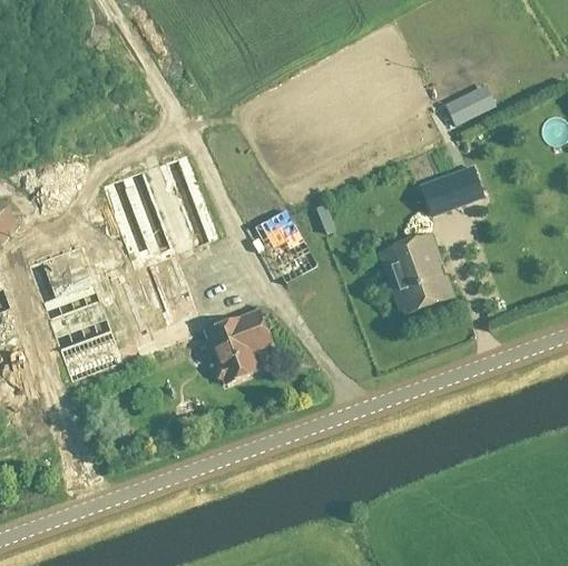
[(451,114),(447,106),(441,109),(444,116),(450,113),(457,126),(498,106),(491,94),(451,114)]
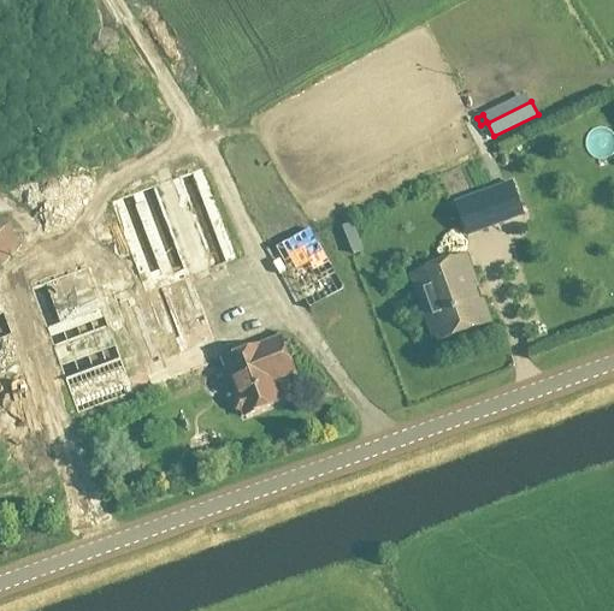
[(524,212),(512,179),(455,200),(468,233),(512,217),(524,212)]
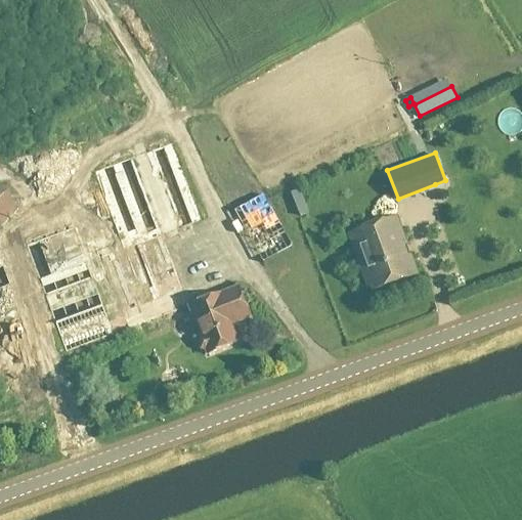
[(106,163),(121,227),(159,219),(156,208),(143,211),(132,157),(106,163)]
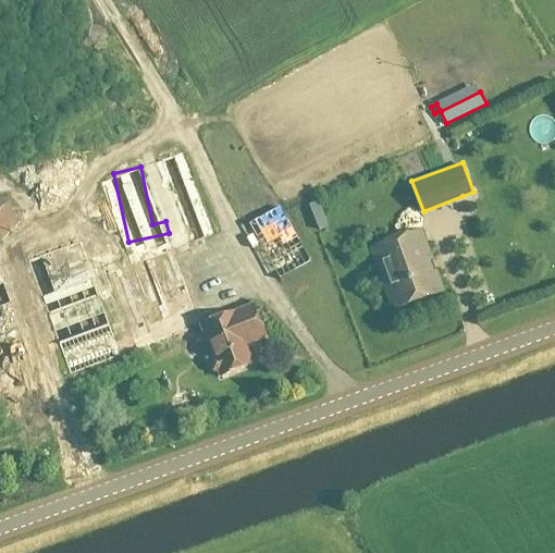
[(0,238),(3,238),(17,221),(10,198),(0,196),(0,238)]
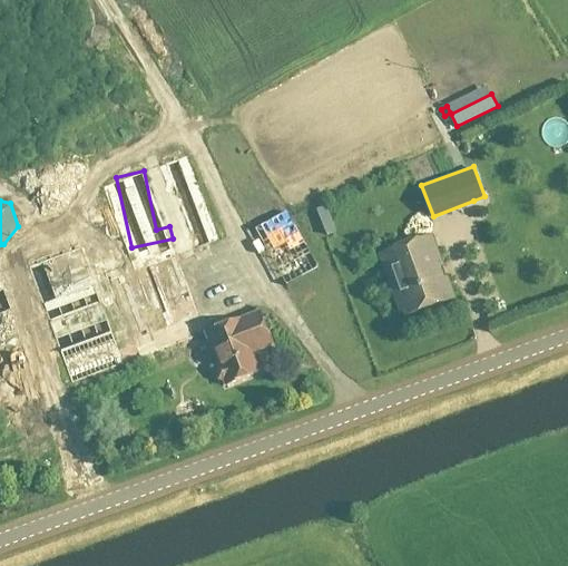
[(381,253),(401,310),(408,308),(409,313),(454,296),(432,234),(381,253)]
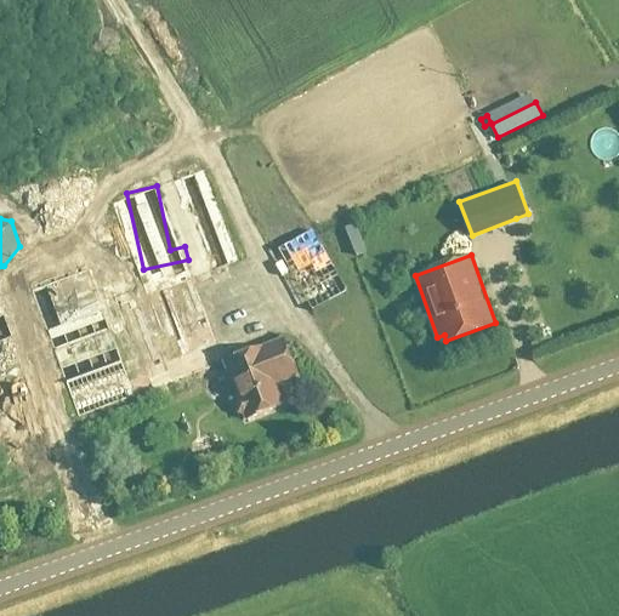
[(64,352),(83,400),(115,388),(112,378),(132,371),(109,311),(87,318),(95,341),(64,352)]
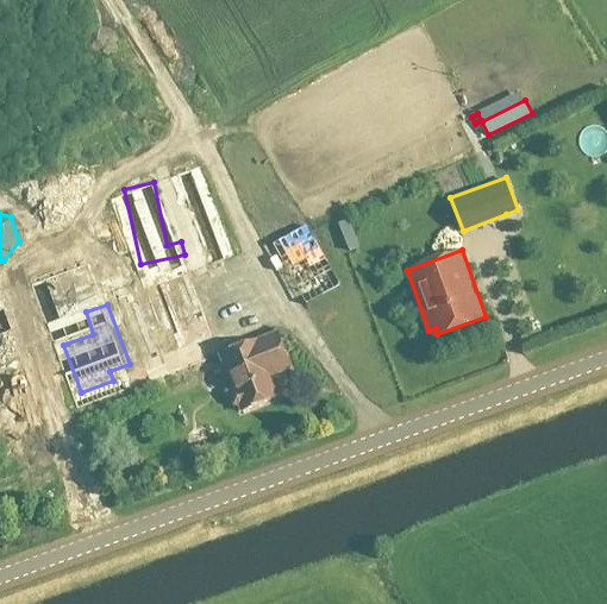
[(196,322),(168,333),(179,360),(207,350),(196,322)]
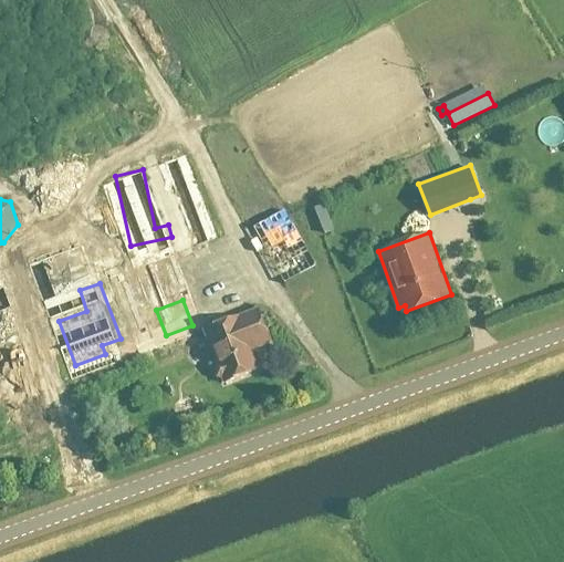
[(217,361),(215,366),(218,375),(223,377),(225,381),(260,367),(252,347),(270,341),(258,309),(205,329),(217,361)]
